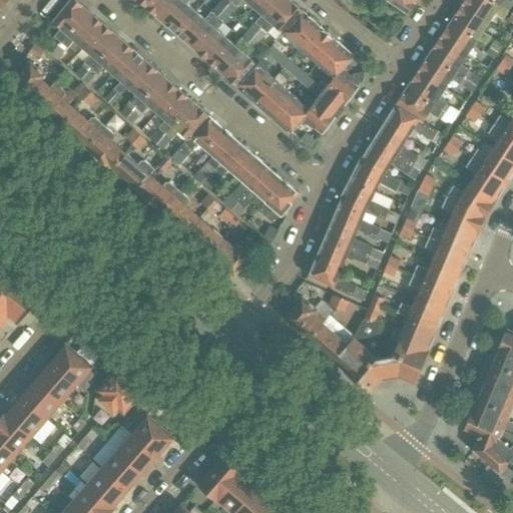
[(53,36),(60,42),(88,10),(76,0),(68,0),(52,21),(60,28),(53,36)]
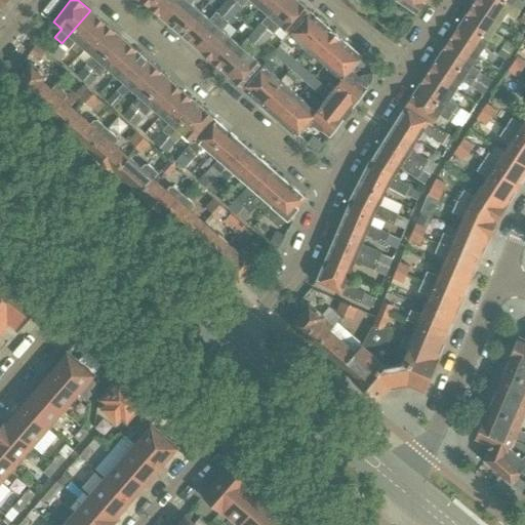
[(154,0),(149,7),(164,21),(182,0),(154,0)]
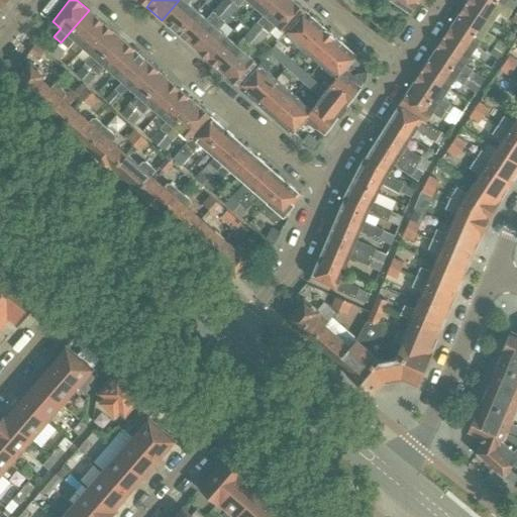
[(179,0),(162,20),(177,33),(197,11),(187,3),(189,0),(179,0)]
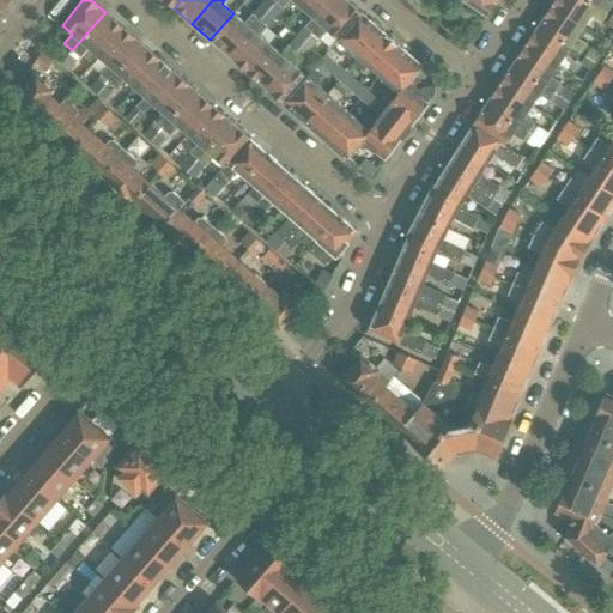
[(271,0),(263,0),(261,5),(267,11),(274,2),(271,0)]
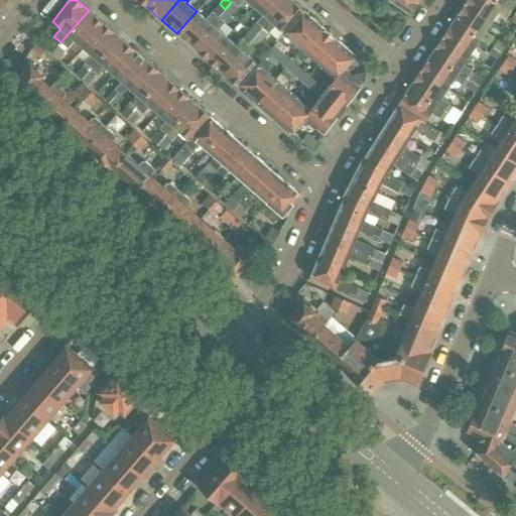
[(256,22),(262,27),(285,0),(259,0),(254,7),(262,14),(256,22)]
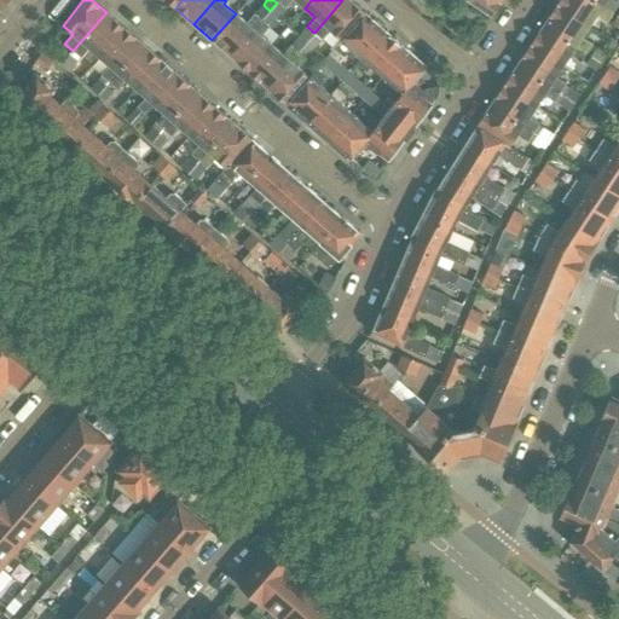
[(330,30),(341,40),(365,13),(348,0),(342,0),(314,33),(322,39),(330,30)]
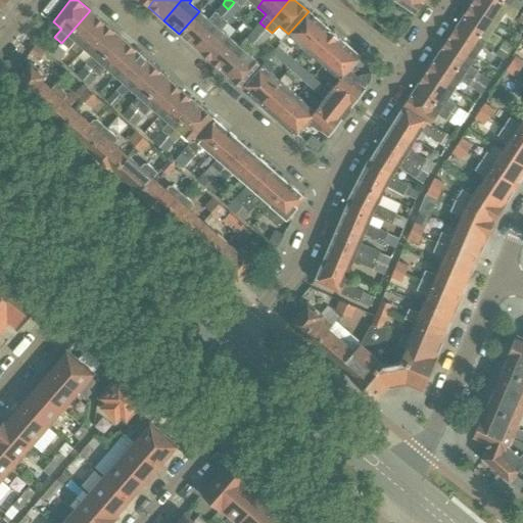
[(424,0),(394,0),(415,14),(424,0)]
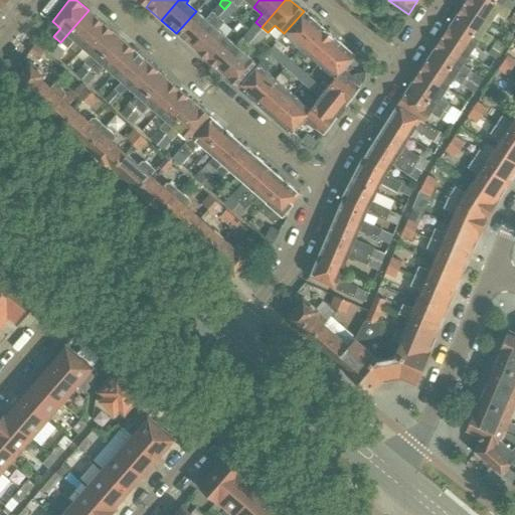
[(493,0),(466,0),(464,5),(490,22),(496,13),(505,18),(510,11),(493,0)]
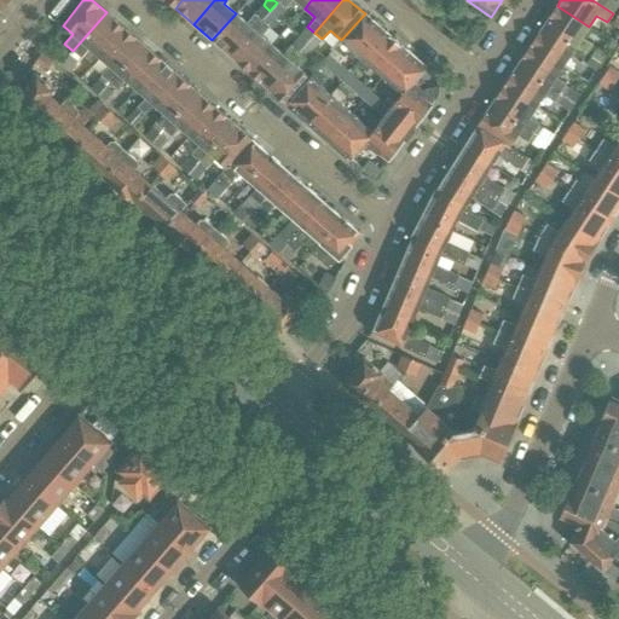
[(593,0),(613,13),(618,5),(612,0),(593,0)]
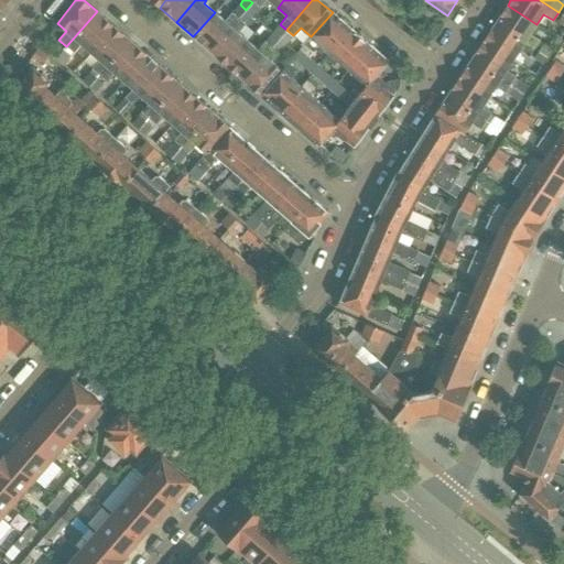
[(252,2),(246,10),(251,14),(258,7),(252,2)]
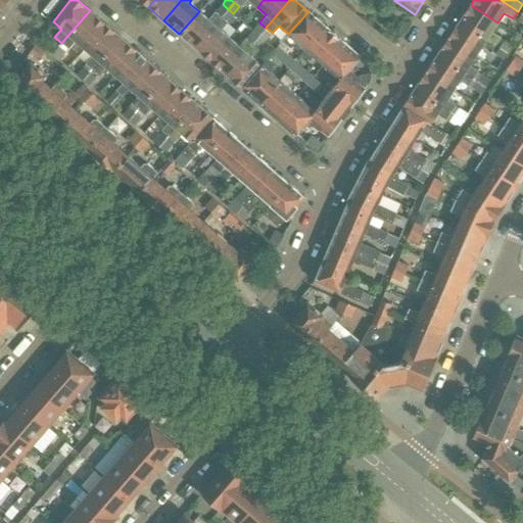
[(217,11),(222,15),(228,9),(223,4),(217,11)]
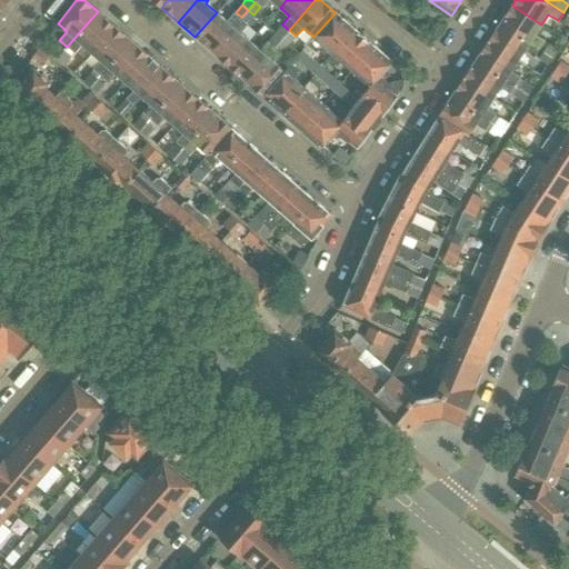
[(512,6),(500,23),(539,49),(545,40),(535,35),(541,25),(512,6)]
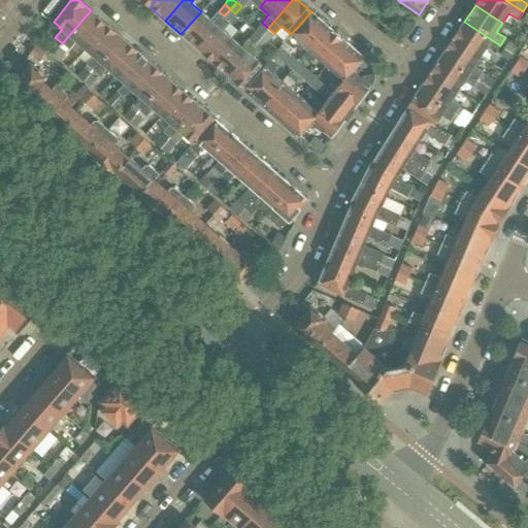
[(230,9),(224,15),(229,21),(235,13),(230,9)]
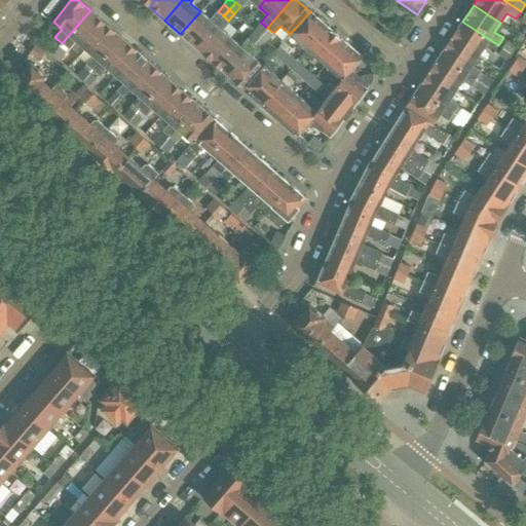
[(75,41),(84,48),(106,24),(90,10),(62,43),(69,48),(75,41)]
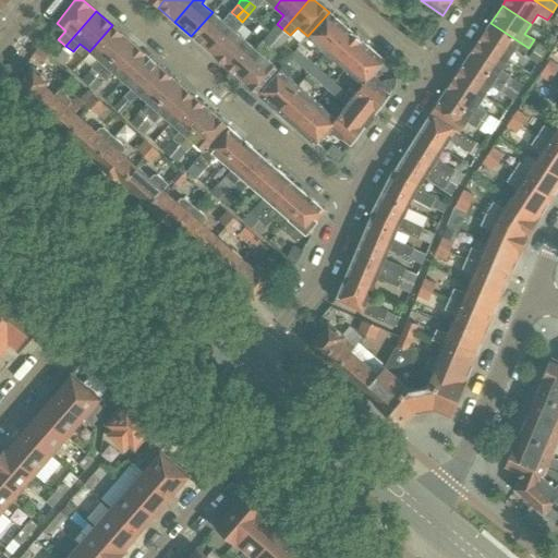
[(191,36),(207,51),(237,17),(229,12),(222,21),(213,12),(191,36)]
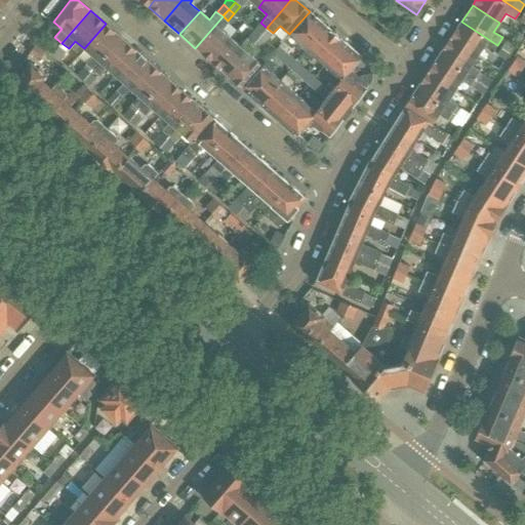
[(296,42),(306,49),(326,27),(310,11),(289,34),(283,41),(291,48),(296,42)]
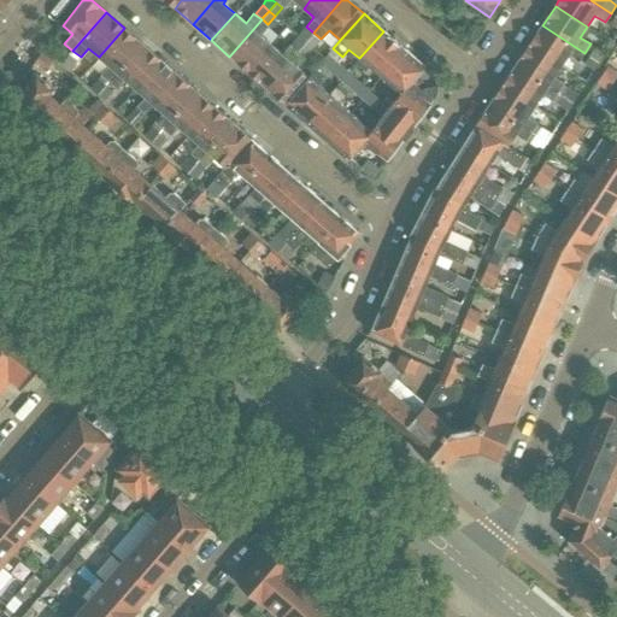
[(229,57),(247,72),(271,45),(260,35),(268,27),(262,19),(229,57)]
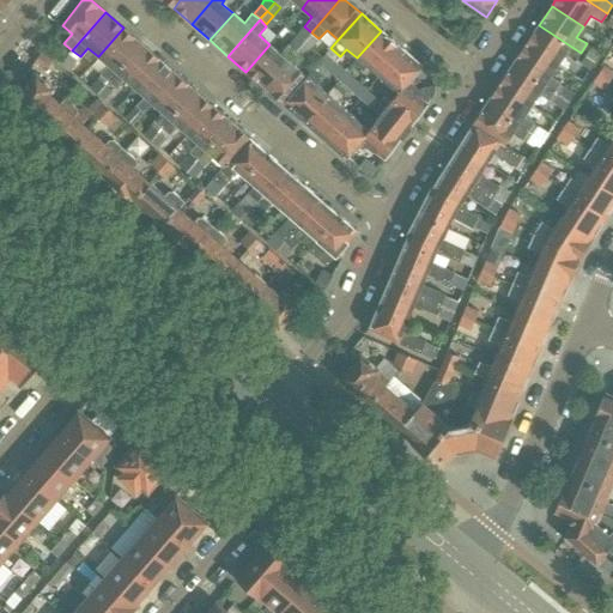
[(539,25),(526,44),(557,66),(565,55),(575,61),(581,53),(539,25)]
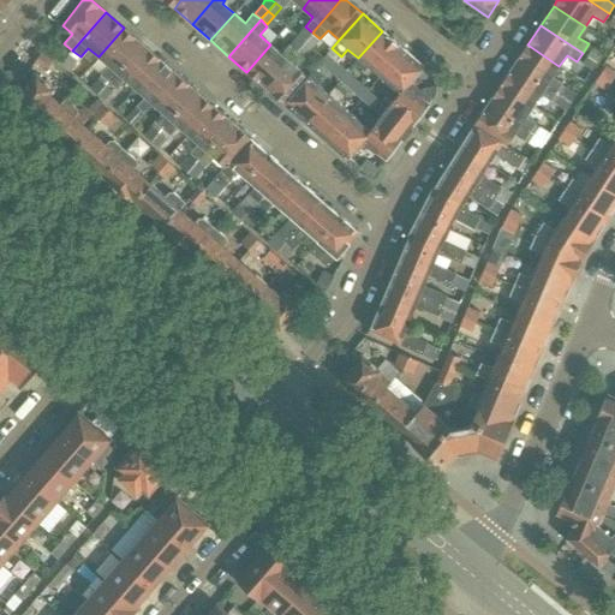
[(100,75),(108,82),(141,43),(124,28),(99,57),(108,65),(100,75)]
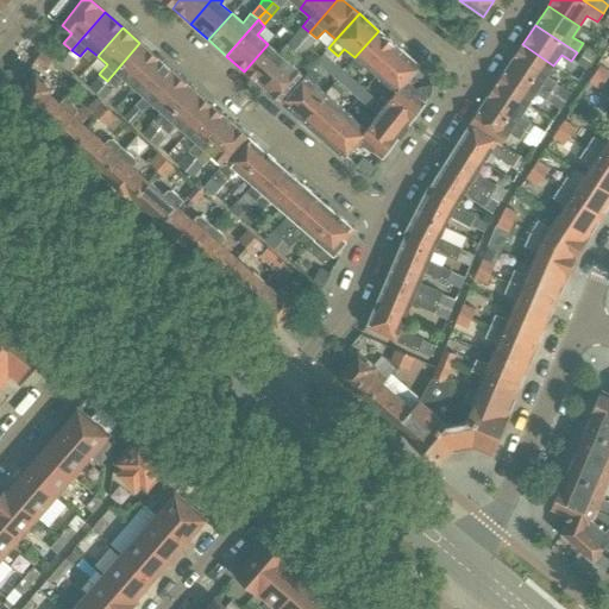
[(302,27),(295,36),(301,42),(308,33),(302,27)]
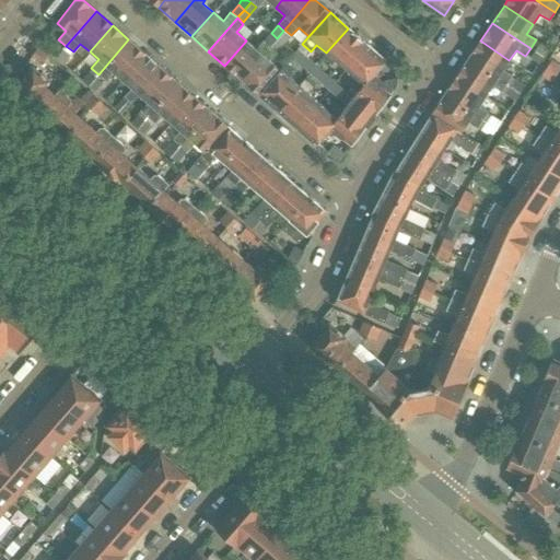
[(335,60),(345,70),(368,44),(348,28),(326,53),(321,59),(328,67),(335,60)]
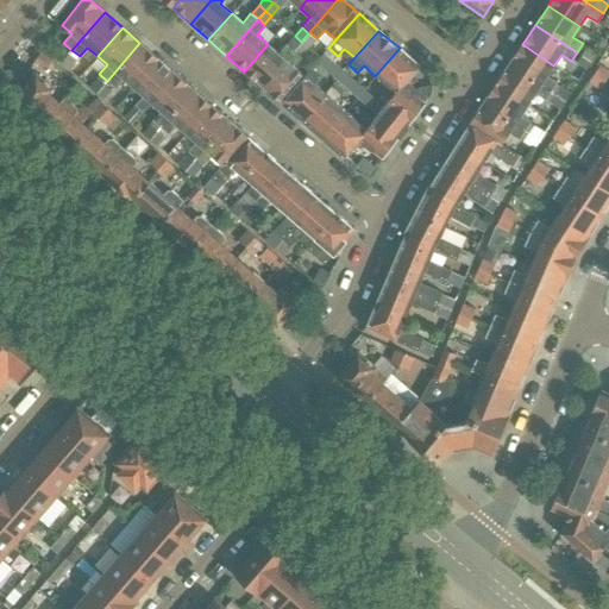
[(308,33),(301,42),(308,48),(315,39),(308,33)]
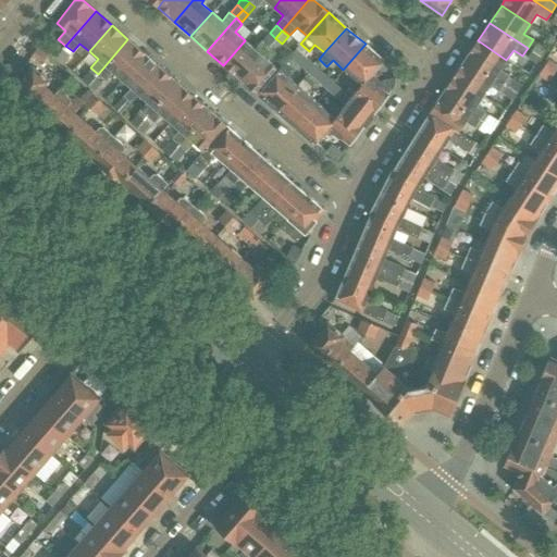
[(263,40),(269,46),(275,38),(270,33),(263,40)]
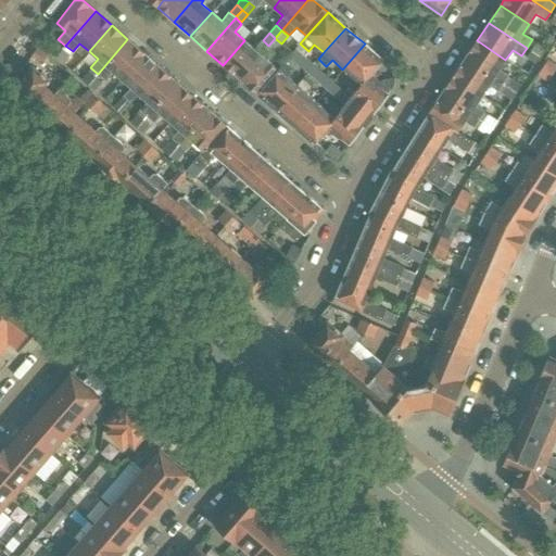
[(275,38),(268,46),(275,51),(281,43),(275,38)]
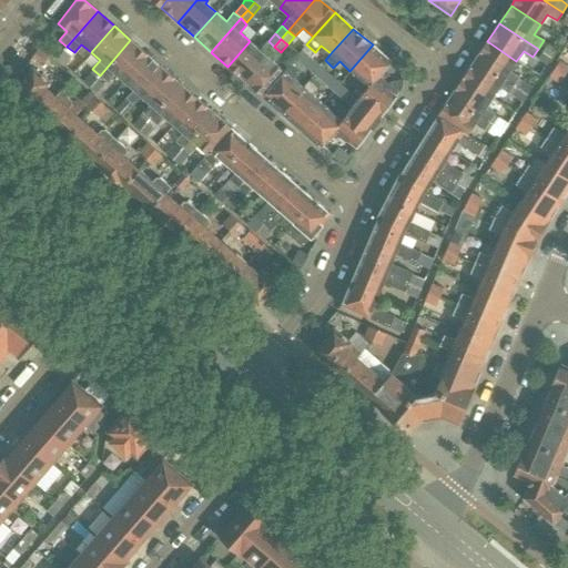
[(114,73),(124,81),(146,54),(130,40),(100,75),(107,82),(114,73)]
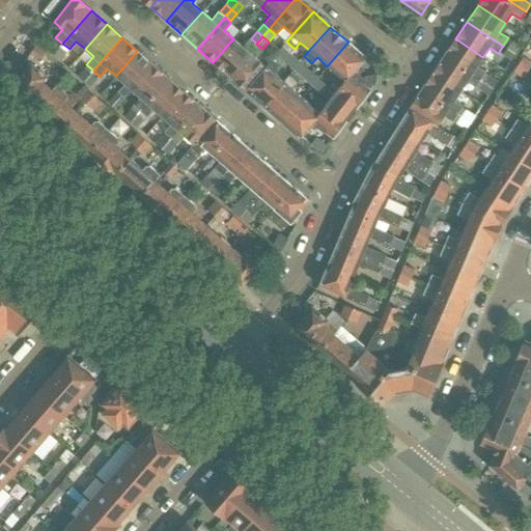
[(213,62),(229,76),(256,45),(249,38),(243,47),(233,38),(213,62)]
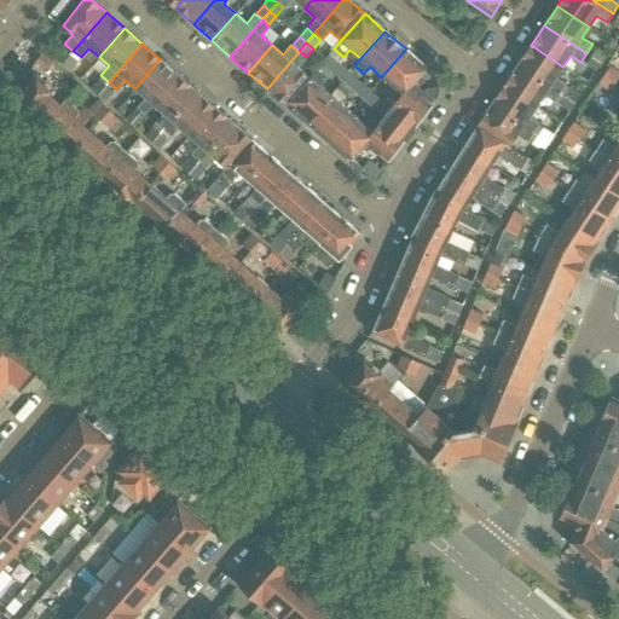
[(531,45),(518,64),(560,93),(566,85),(555,77),(562,67),(531,45)]
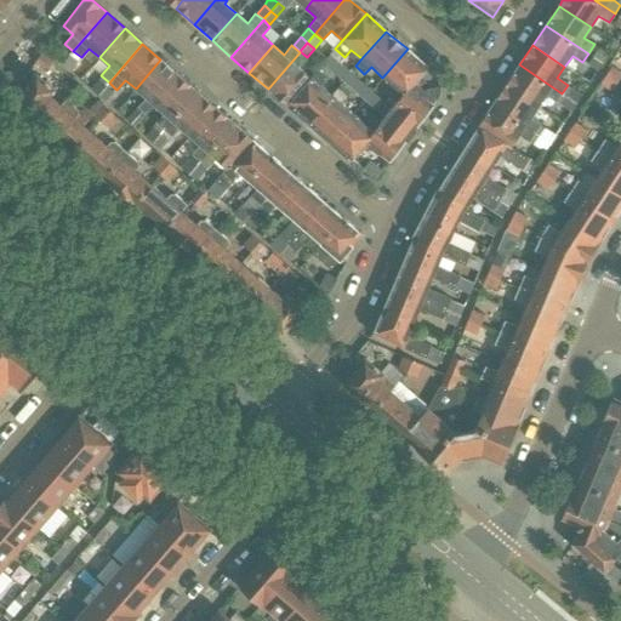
[(55,57),(62,63),(68,55),(62,49),(55,57)]
